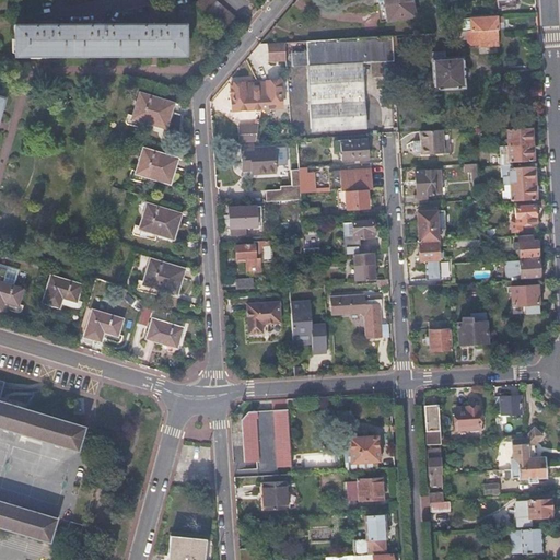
[(237,20),(216,0),(198,0),(196,3),(228,31),(237,20)]
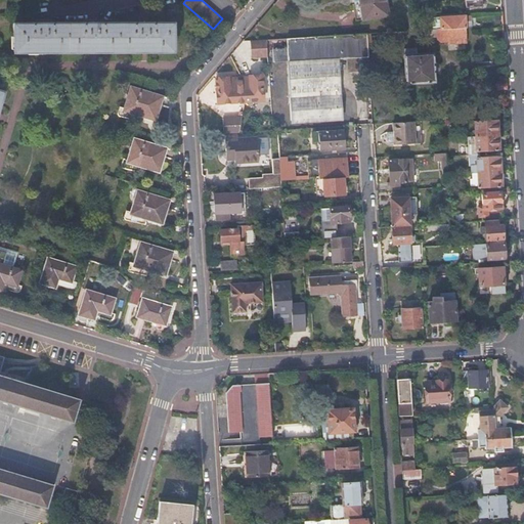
[(389,15),(386,0),(358,0),(363,20),(389,15)]
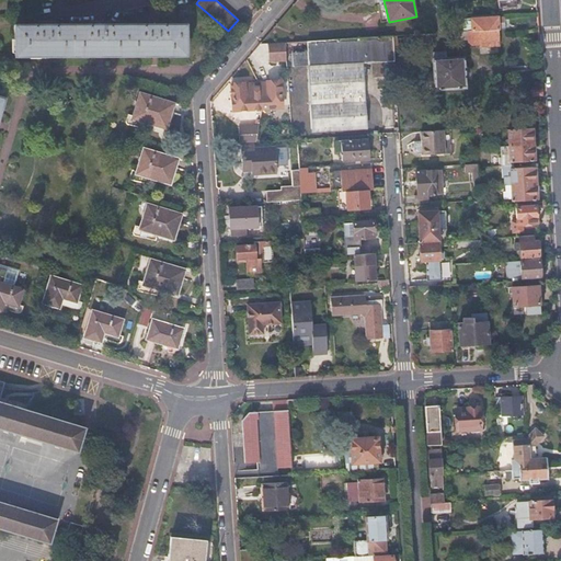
[(472,31),(497,30),(500,30),(504,29),(504,23),(499,23),(499,16),(471,19),(472,31)]
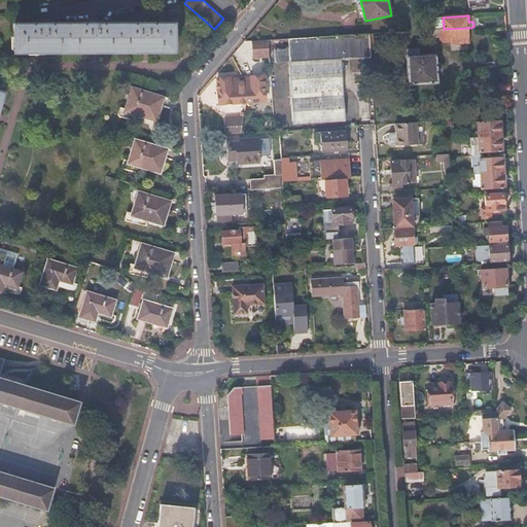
[(436,19),(435,21),(435,30),(436,30),(440,30),(444,29),(443,18),(436,19)]
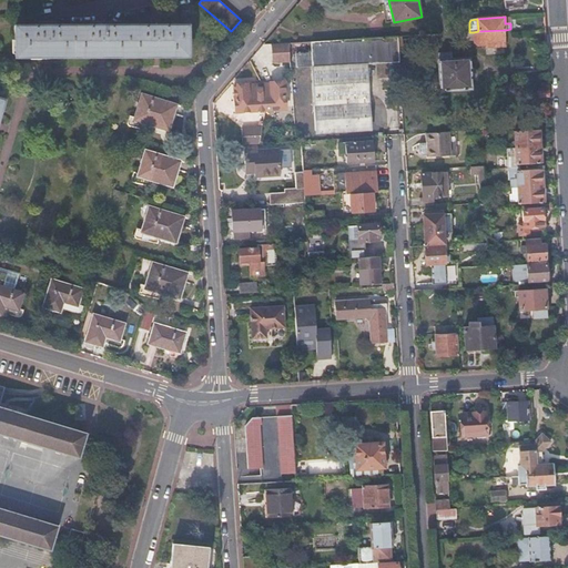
[(188,56),(188,26),(16,26),(14,56),(188,56)]
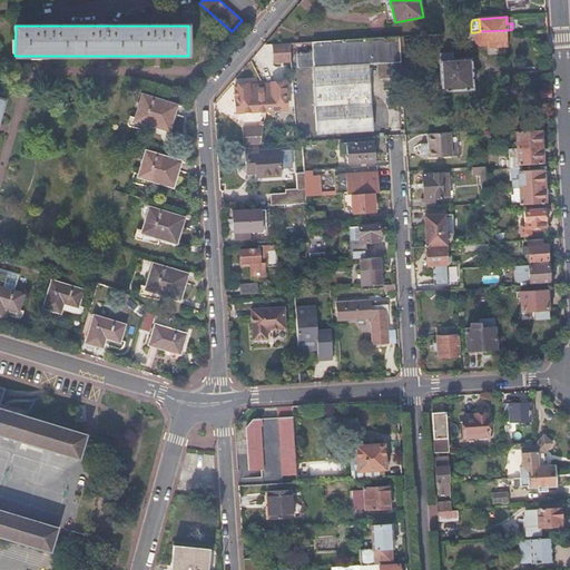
[(480,31),(475,32),(477,43),(488,43),(488,47),(507,46),(505,30),(480,31)]
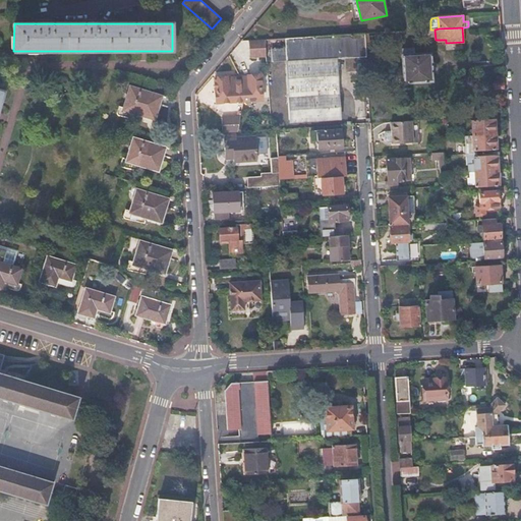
[(366,55),(365,34),(285,39),(286,48),(272,49),(273,61),(285,60),(289,123),(341,120),(337,57),(366,55)]
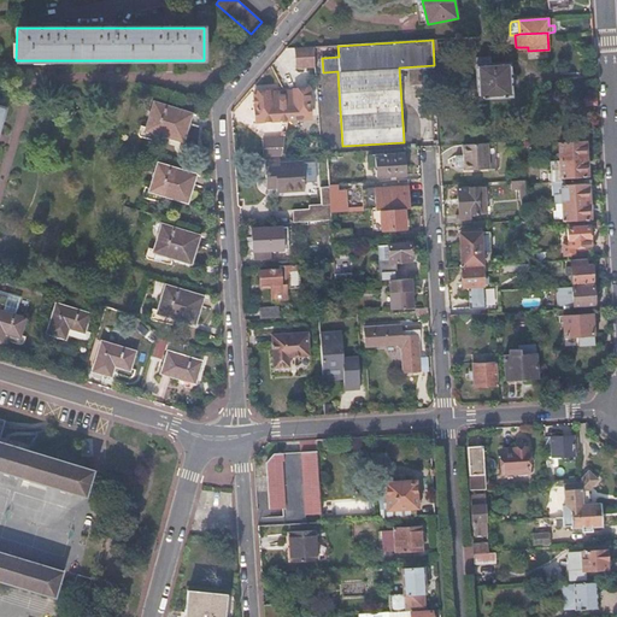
[(315,47),(295,48),(297,69),(316,68),(315,47)]
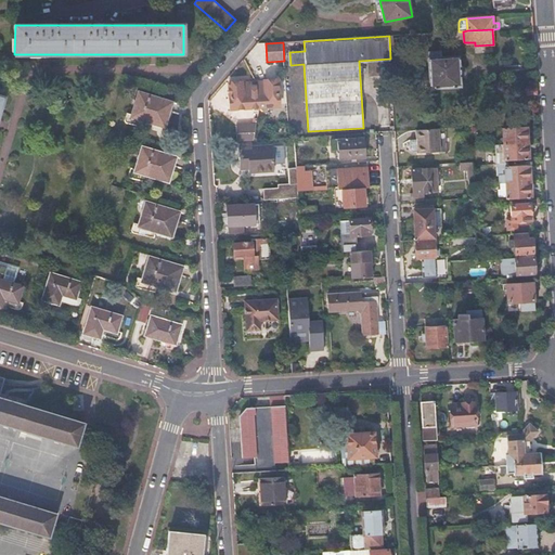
[(460,87),(459,56),(427,57),(429,88),(460,87)]
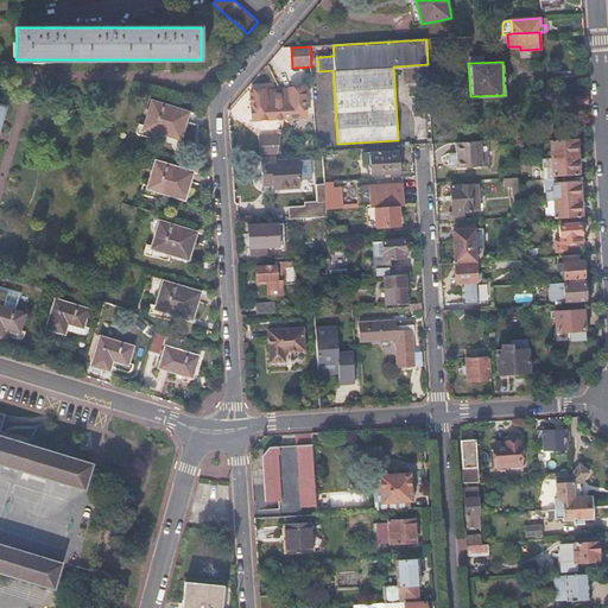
[(291,89),(282,90),(284,118),(306,116),(305,87),(291,88),(291,89)]
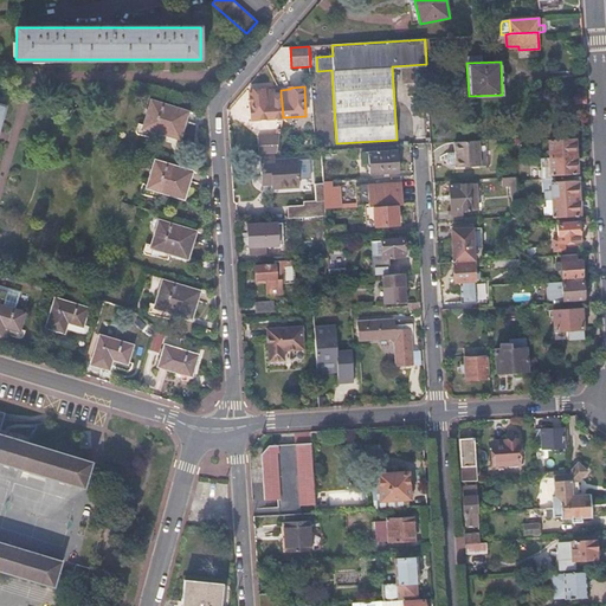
[(283,117),(281,90),(265,91),(265,90),(250,91),(252,118),(283,117)]
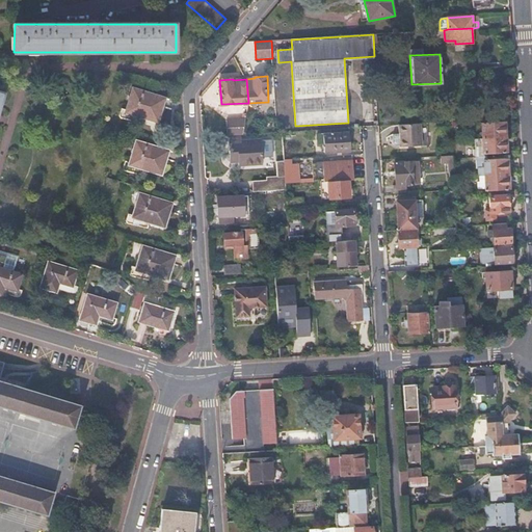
[(156,118),(163,97),(132,87),(124,111),(135,114),(136,113),(156,118)]
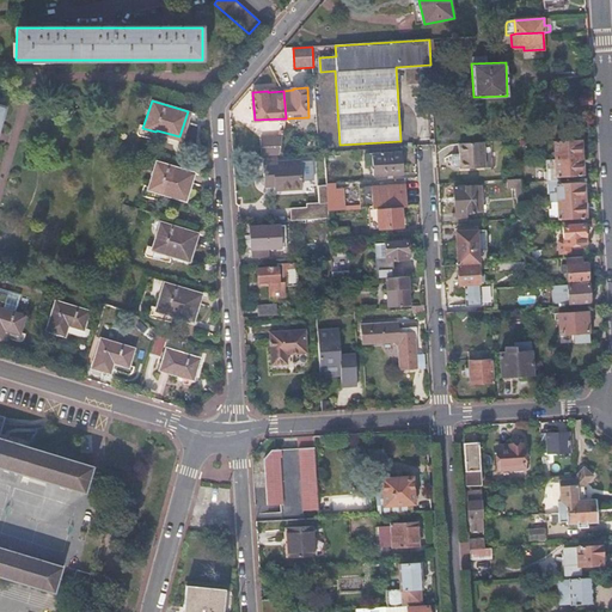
[(325,118),(316,118),(318,153),(325,152),(326,152),(325,118)]
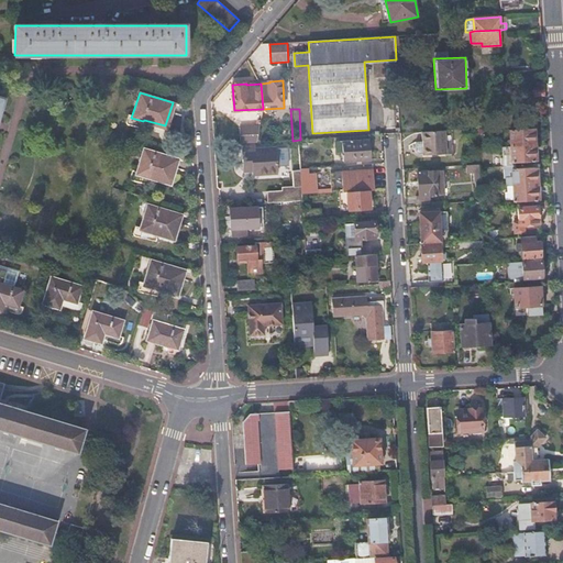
[(239,128),(240,144),(257,143),(260,127),(239,128)]
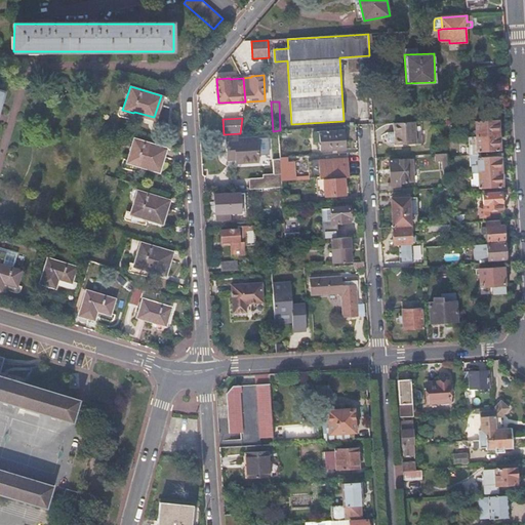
[(476,135),(498,134),(497,118),(475,120),(476,135)]
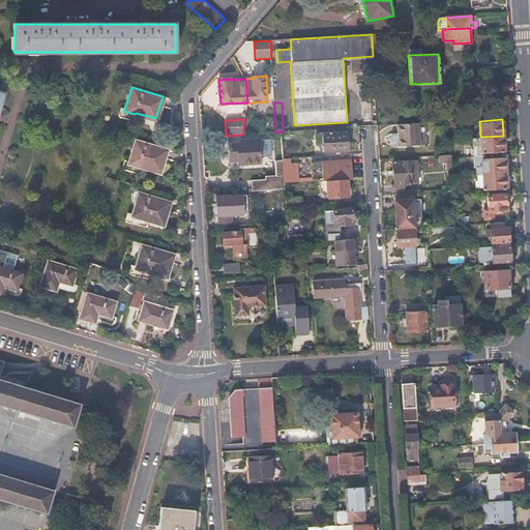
[(399,146),(419,145),(418,123),(398,124),(398,133),(391,135),(391,142),(394,145),(399,145),(399,146)]
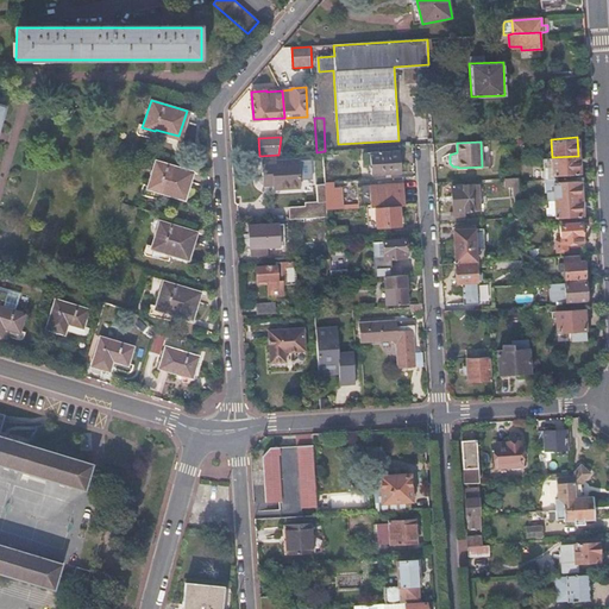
[(400,146),(378,148),(378,154),(370,154),(371,175),(401,173),(400,146)]
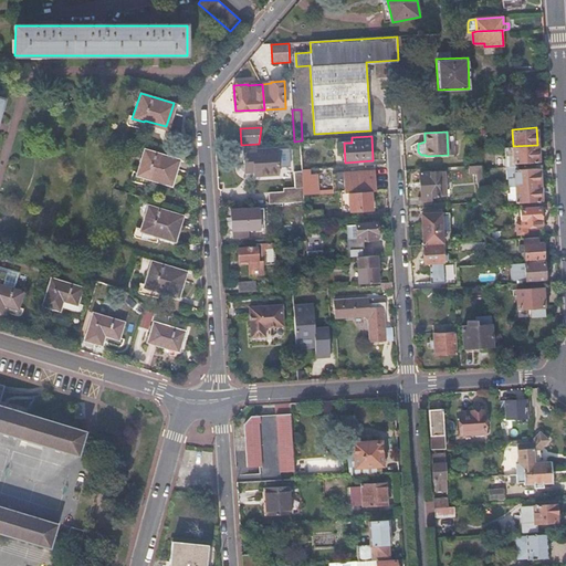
[(538,161),(537,145),(513,146),(514,163),(538,161)]
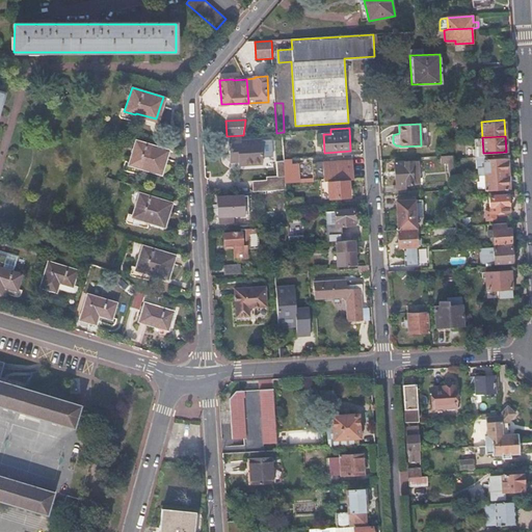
[(159,171),(166,149),(135,139),(128,163),(138,166),(139,165),(159,171)]
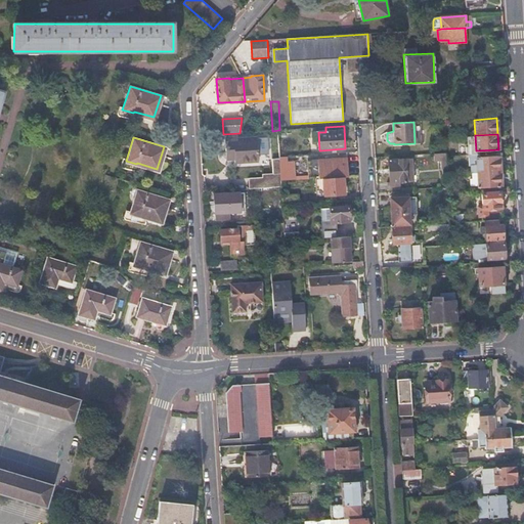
[(258,161),(257,139),(225,140),(225,155),(234,155),(234,163),(258,161)]
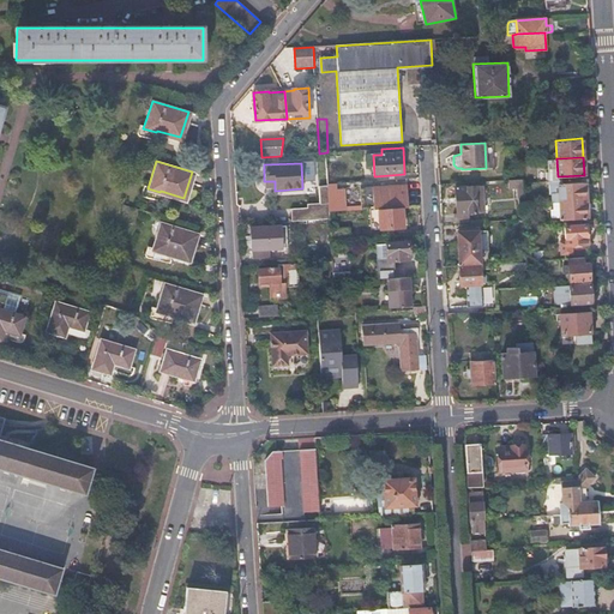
[(560,202),(585,200),(584,181),(560,182),(560,192),(553,192),(553,202),(560,202)]
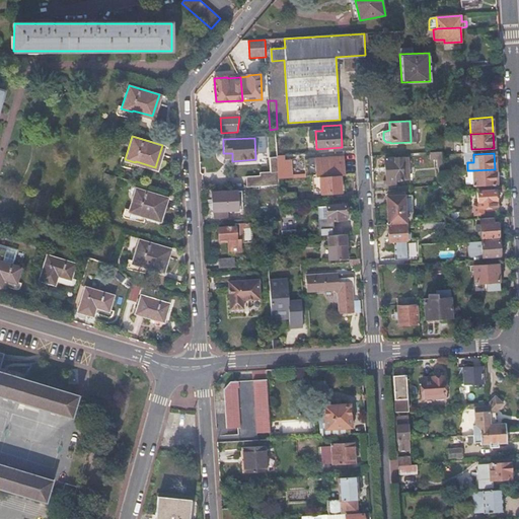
[(315,157),(316,177),(322,176),(341,175),(346,175),(344,156),(315,157)]
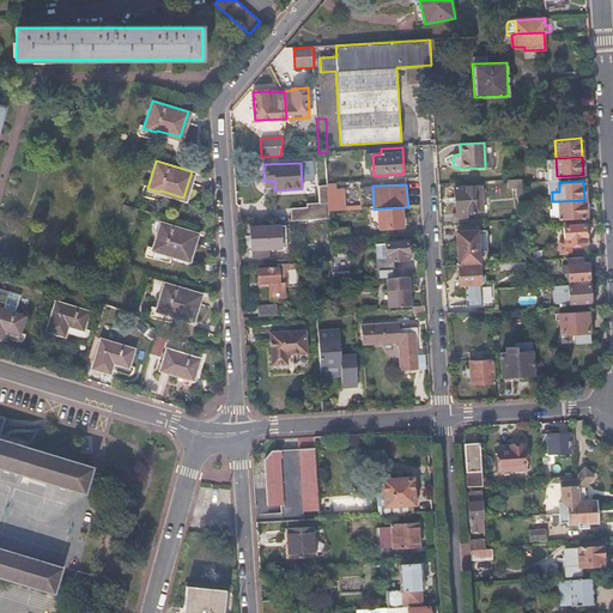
[(453,223),(468,222),(468,212),(483,212),(481,184),(454,186),(456,214),(453,213),(453,223)]
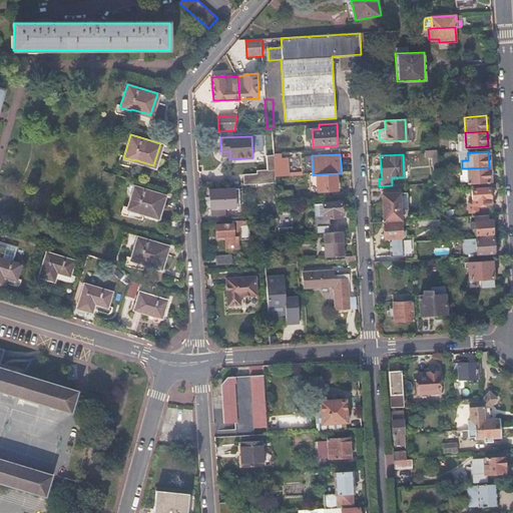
[(275,172),(276,177),(313,175),(312,155),(274,157),(275,166),(275,172)]
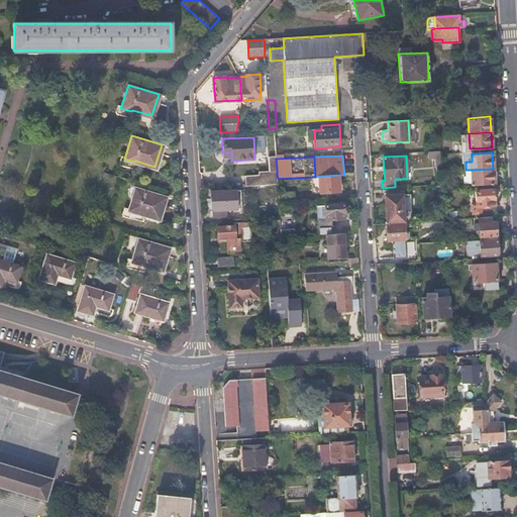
[(268,158),(269,169),(277,168),(276,159),(276,158),(268,158)]
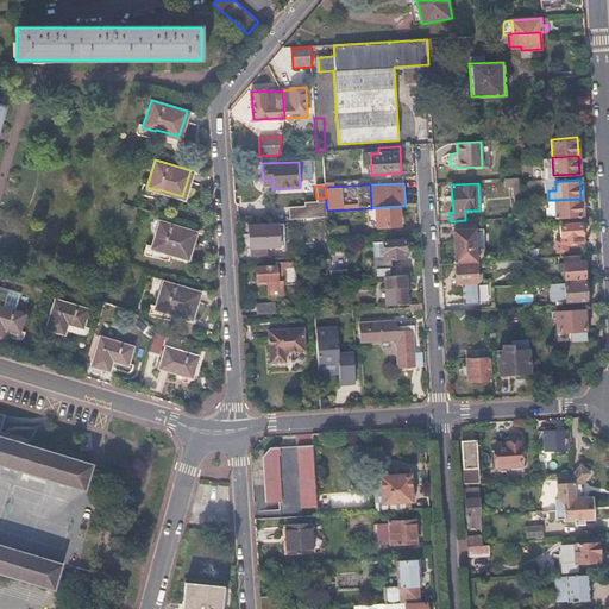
[(582,215),(581,199),(556,200),(557,218),(582,215)]
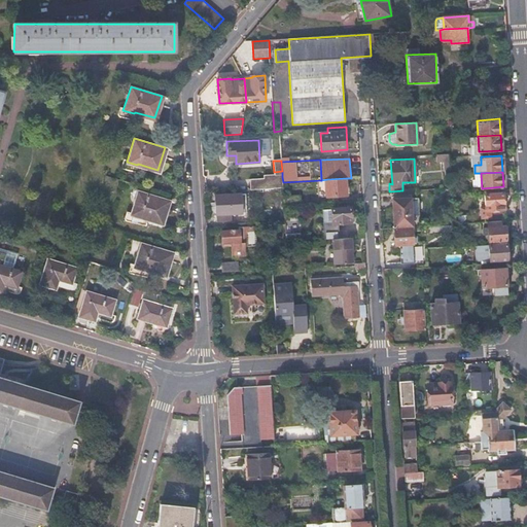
[(249,179),(249,190),(283,188),(283,182),(282,177),(264,178),(249,179)]
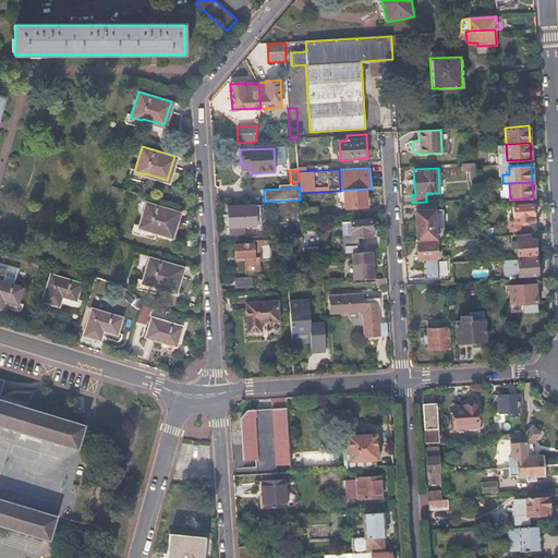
[(366,189),(347,190),(348,207),(367,207),(366,189)]
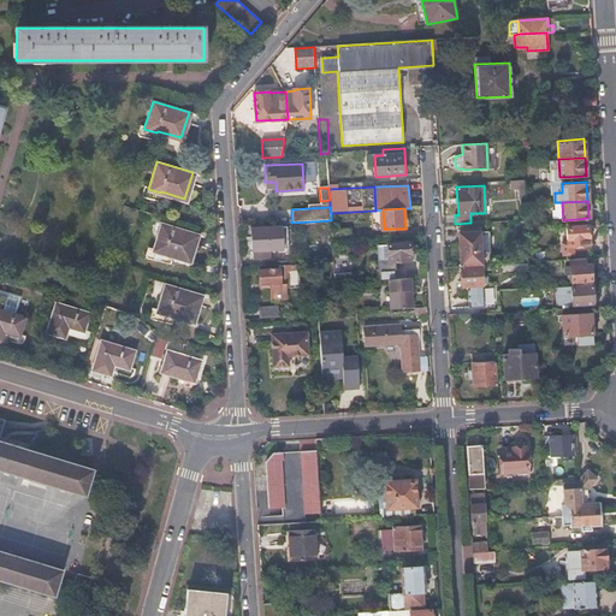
[(189,260),(196,234),(161,223),(153,250),(164,254),(165,252),(189,260)]
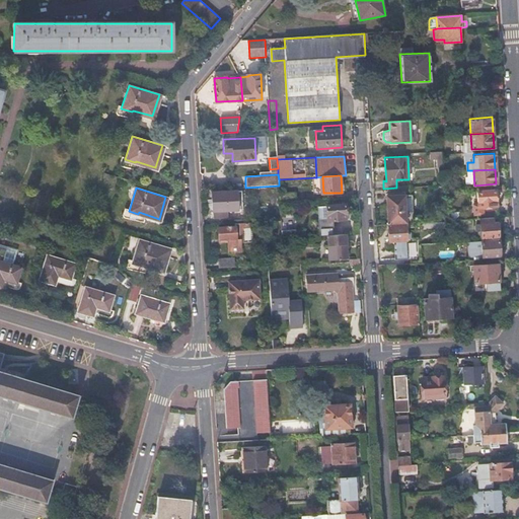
[(489,188),(477,188),(478,204),(473,204),(474,214),(477,214),(477,218),(480,218),(493,217),(497,217),(496,199),(497,199),(499,198),(499,193),(497,192),(496,192),(496,191),(489,191),(489,188)]
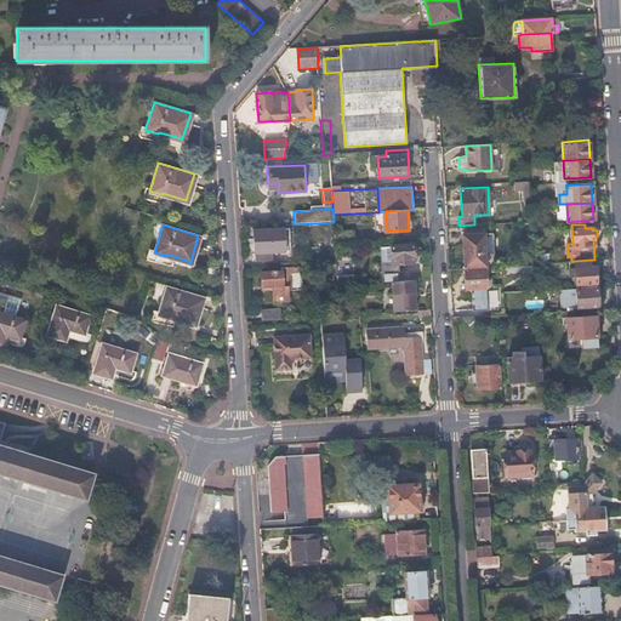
[(283,243),(283,228),(252,229),(254,252),(274,251),(274,244),(283,243)]
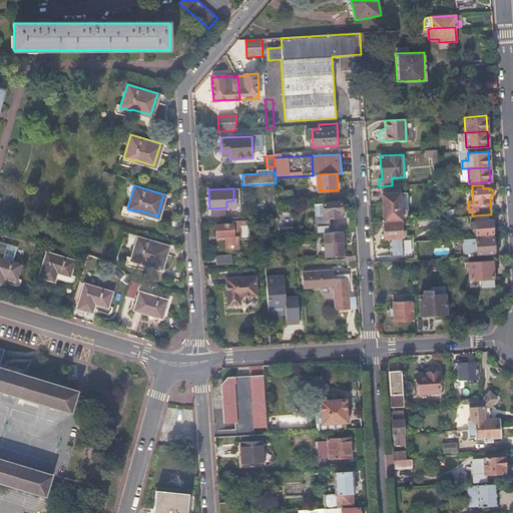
[(293,190),(276,191),(277,200),(282,199),(293,199),(293,190)]
